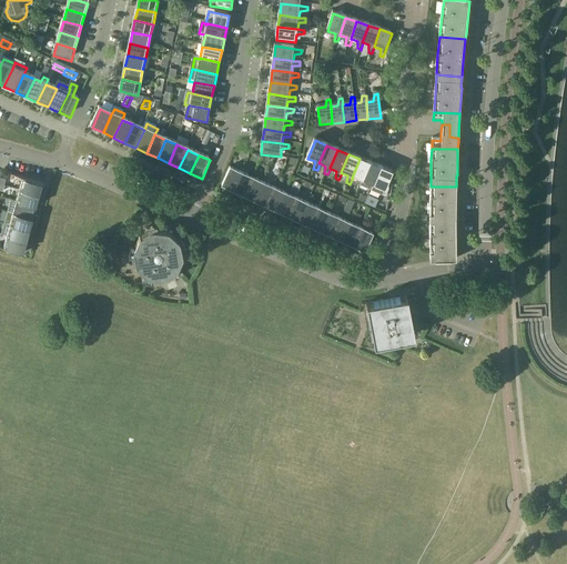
[(362,188),(364,182),(363,182),(371,164),(360,159),(352,178),(353,178),(358,180),(357,188),(361,189),(362,188)]
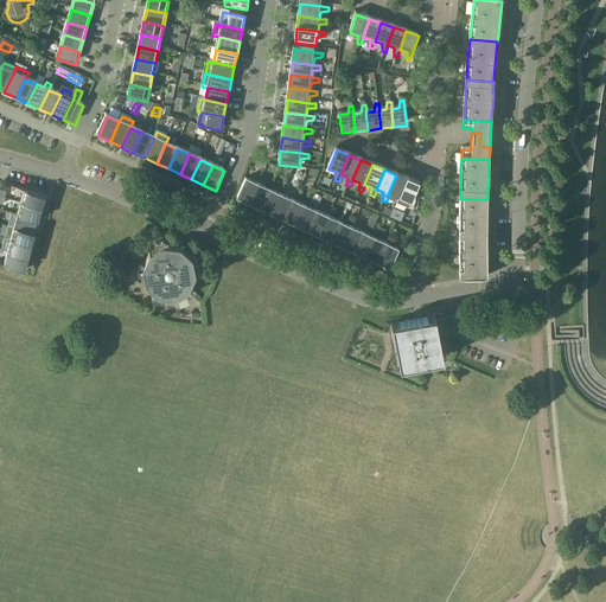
[(408,180),(396,175),(388,194),(389,194),(387,200),(394,204),(394,205),(397,206),(401,199),(400,199),(408,180)]
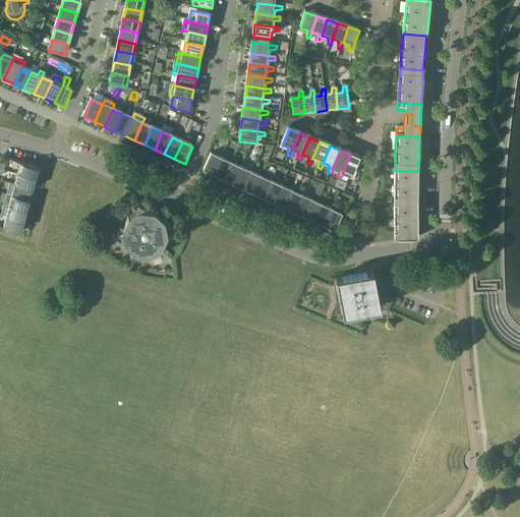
[(355,171),(360,159),(350,155),(343,171),(344,171),(341,177),(355,183),(357,177),(358,173),(355,171)]
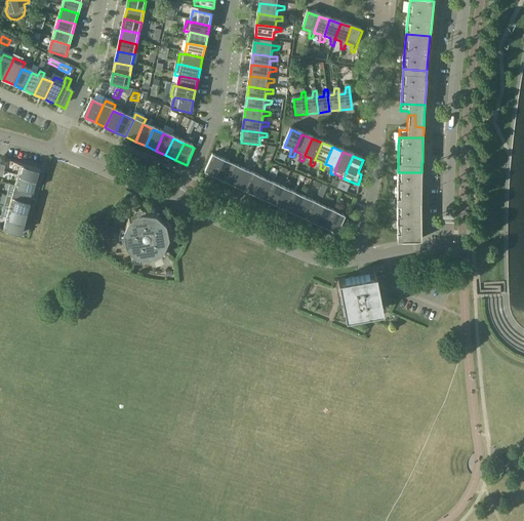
[(205,173),(216,178),(224,162),(213,157),(205,173)]
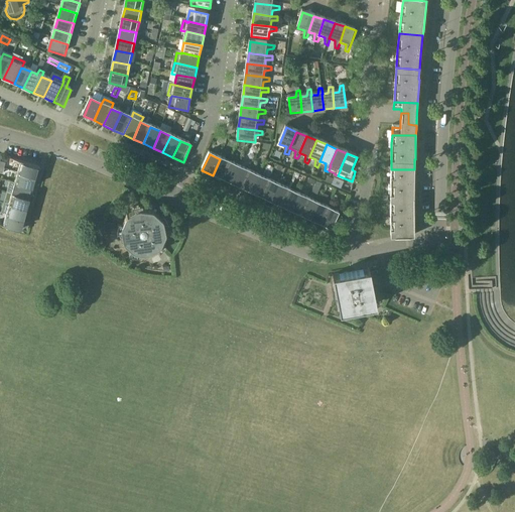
[(230,163),(220,159),(213,175),(223,180),(230,163)]
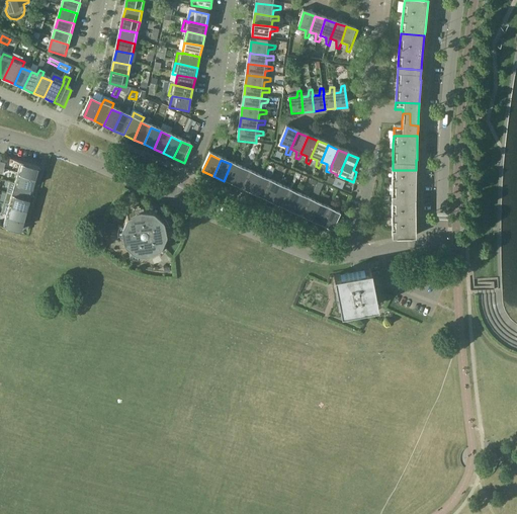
[(241,169),(231,164),(224,181),(233,185),(241,169)]
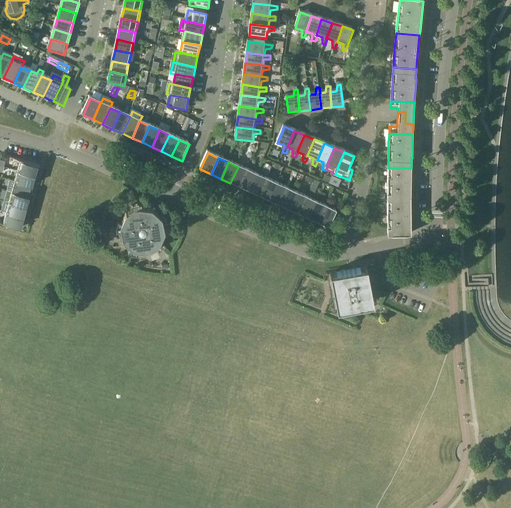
[(21,163),(18,174),(35,178),(38,167),(21,163)]
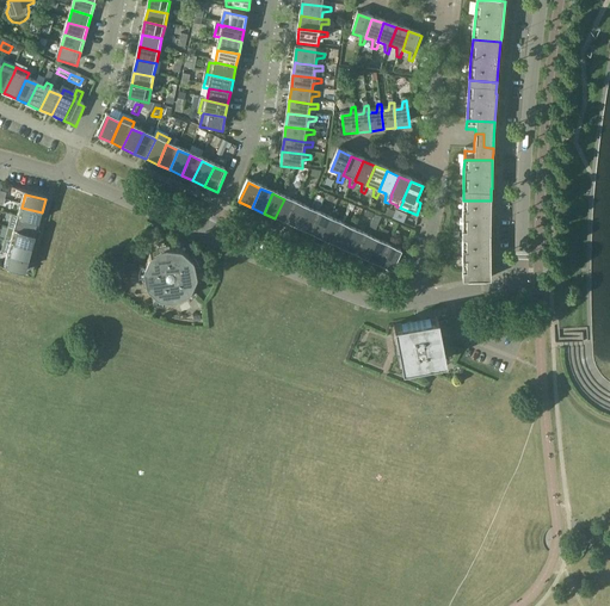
[(296,205),(284,199),(275,218),(287,224),(296,205)]
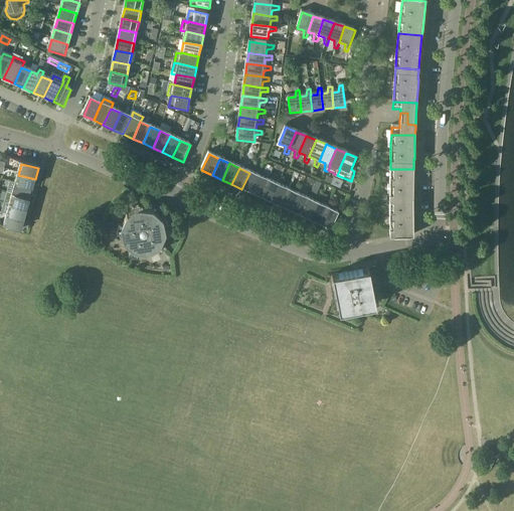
[(413,183),(413,169),(390,169),(390,179),(389,196),(389,203),(413,203),(413,183)]
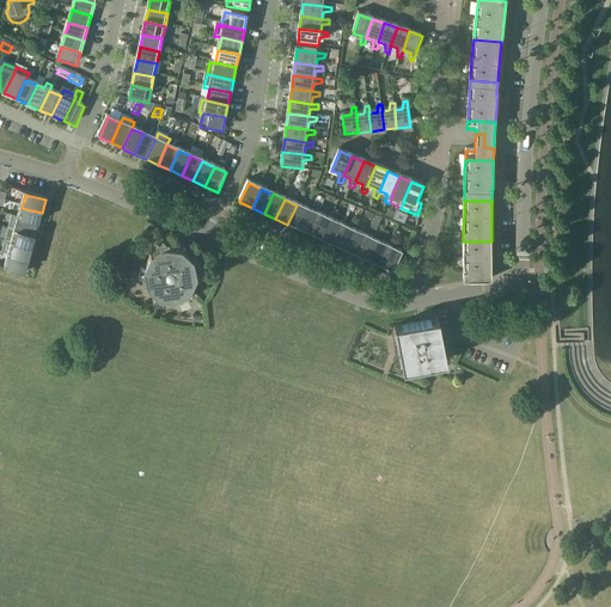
[(309,210),(297,206),(287,225),(299,230),(309,210)]
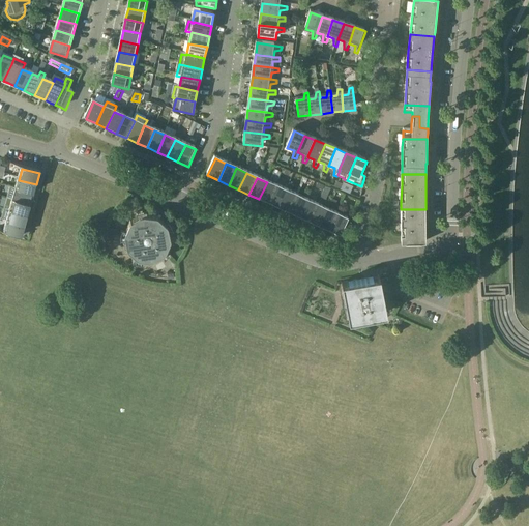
[(19,180),(16,191),(33,195),(36,184),(19,180)]
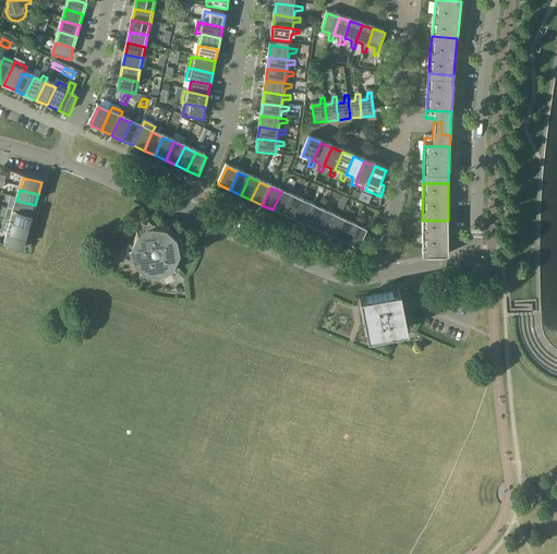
[(273,209),(283,215),(291,197),(281,192),(273,209)]
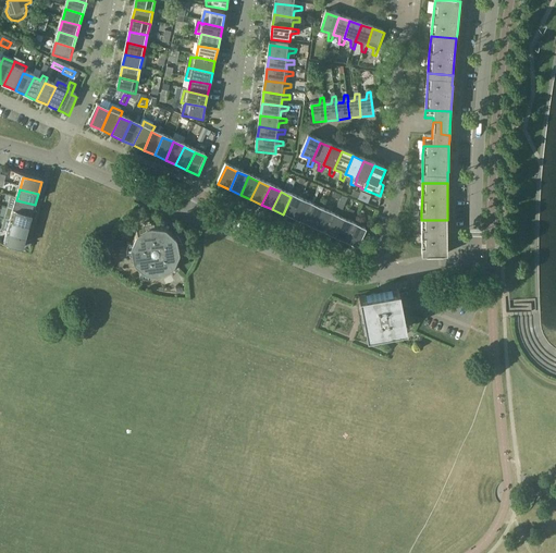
[(301,201),(291,197),(283,214),(294,219),(301,201)]
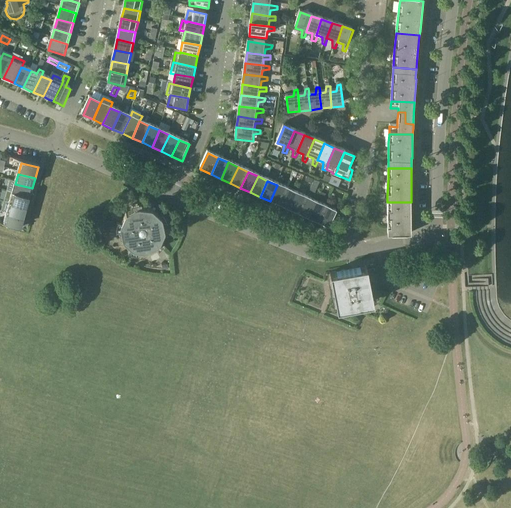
[(13,194),(29,199),(32,188),(15,184),(10,183),(8,193),(13,194)]
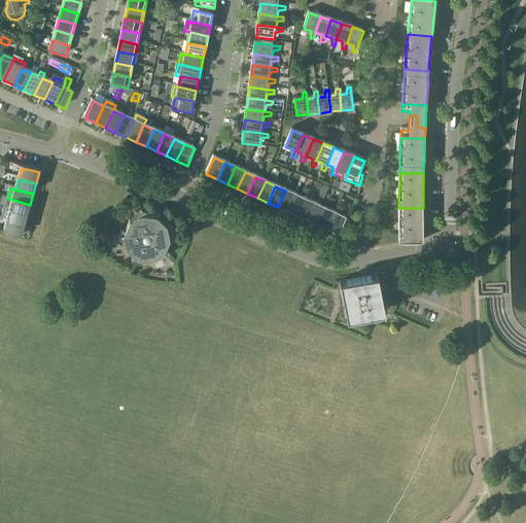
[(295,196),(285,190),(278,207),(288,212),(295,196)]
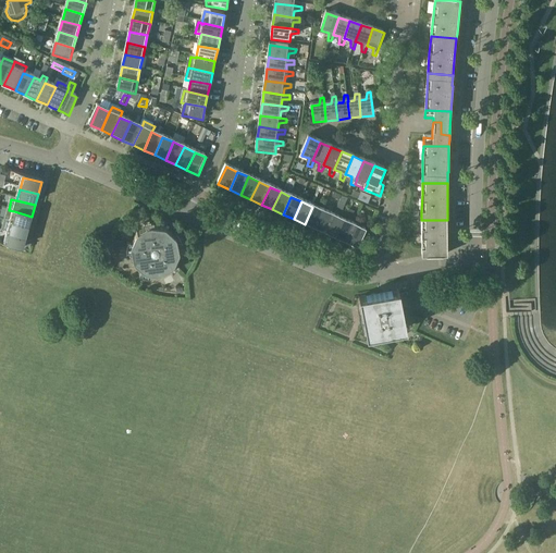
[(323,212),(312,207),(305,224),(316,230),(323,212)]
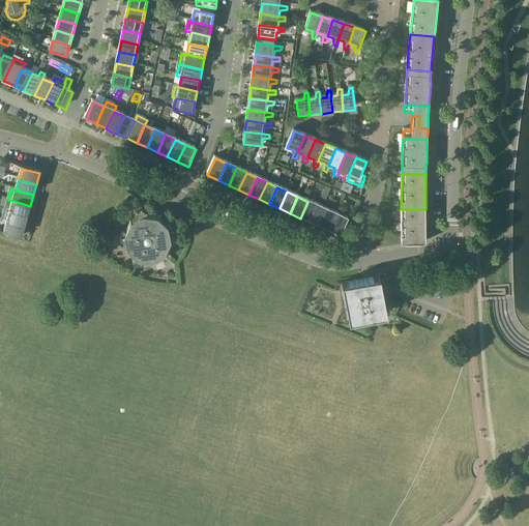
[(5,210),(10,212),(28,216),(30,206),(13,201),(8,200),(5,210)]
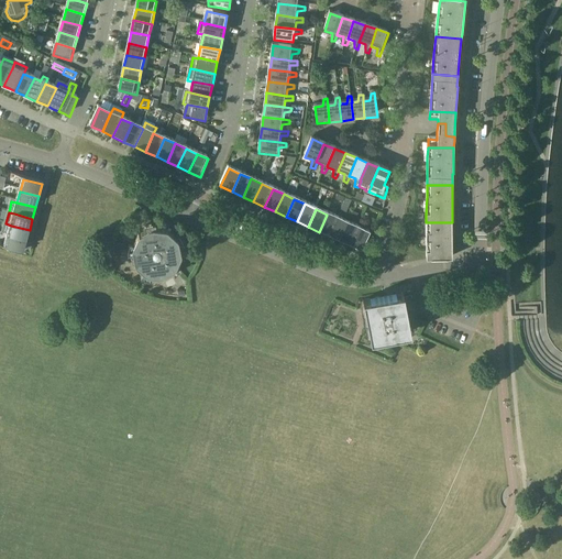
[(338,219),(327,215),(319,232),(330,237),(338,219)]
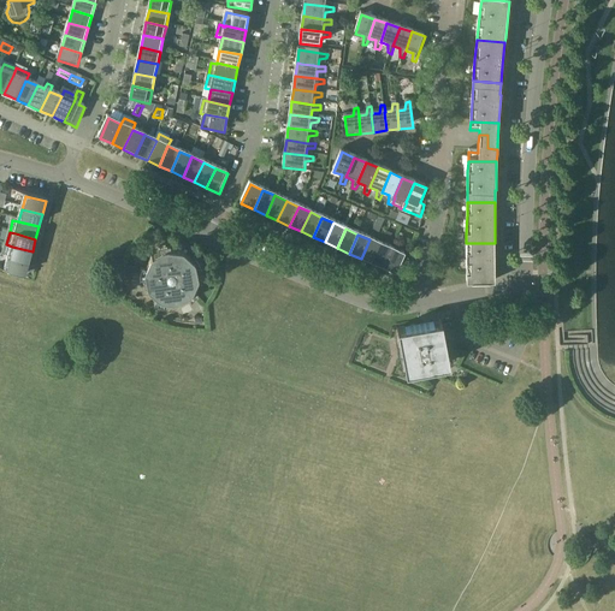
[(382,245),(370,239),(361,259),(373,265),(382,245)]
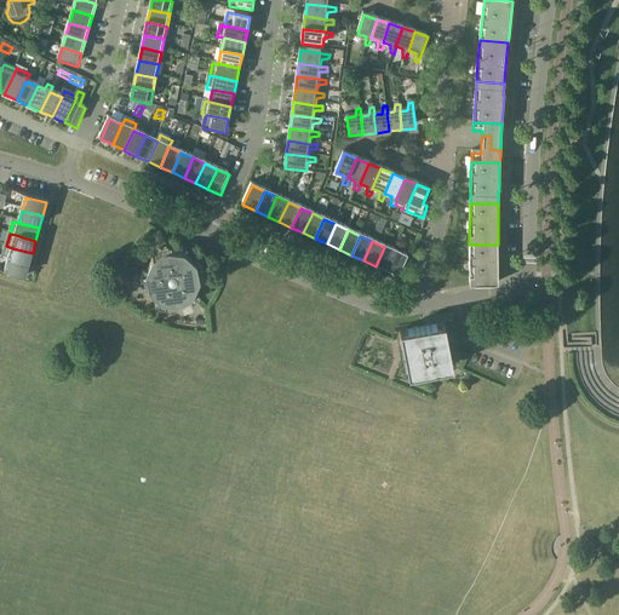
[(498,245),(469,245),(469,257),(470,287),(471,287),(498,286),(498,274),(498,249),(498,245)]
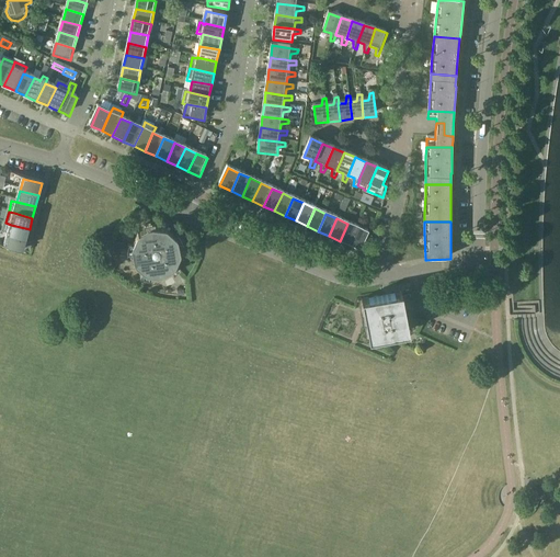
[(2,235),(8,236),(26,241),(30,229),(11,225),(6,223),(2,235)]
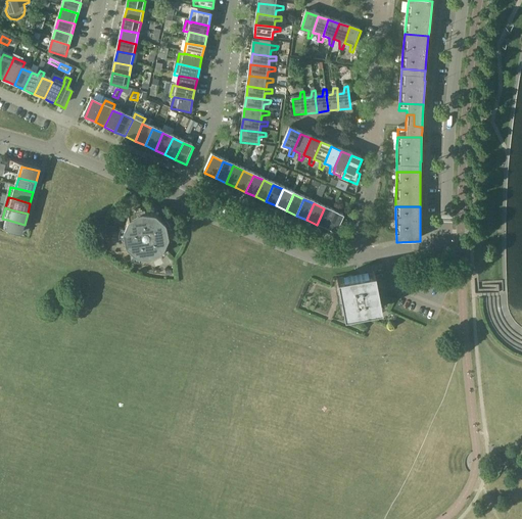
[(317,225),(327,230),(334,213),(324,208),(317,225)]
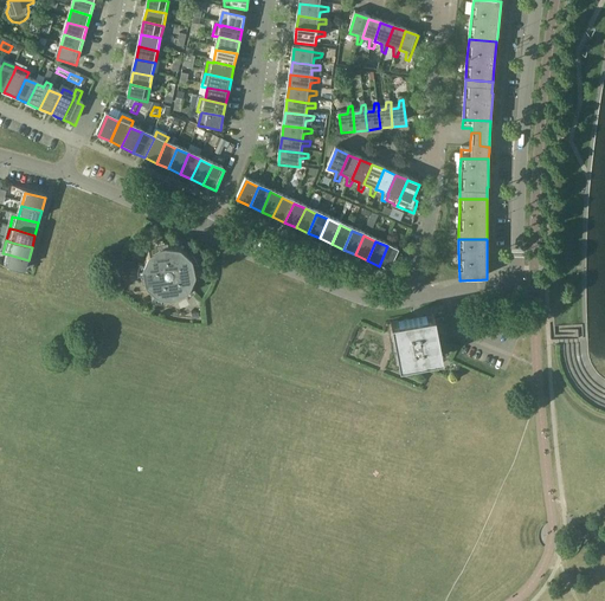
[(398,252),(387,246),(379,266),(390,271),(398,252)]
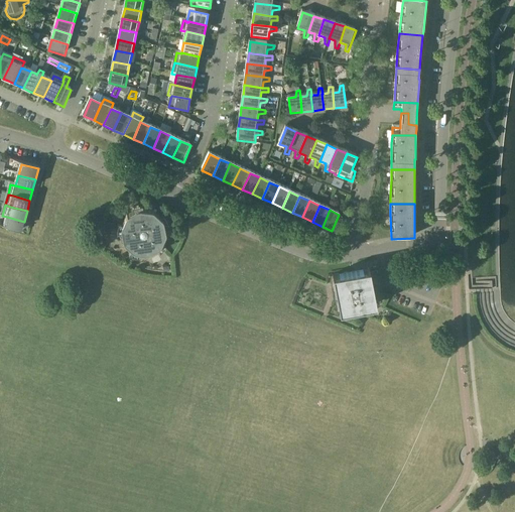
[(167,235),(165,226),(164,224),(163,222),(154,214),(152,213),(140,212),(139,212),(128,218),(127,220),(122,231),(122,232),(124,244),(125,246),(134,254),(135,255),(148,256),(150,256),(160,249),(161,248),(167,237),(167,235)]
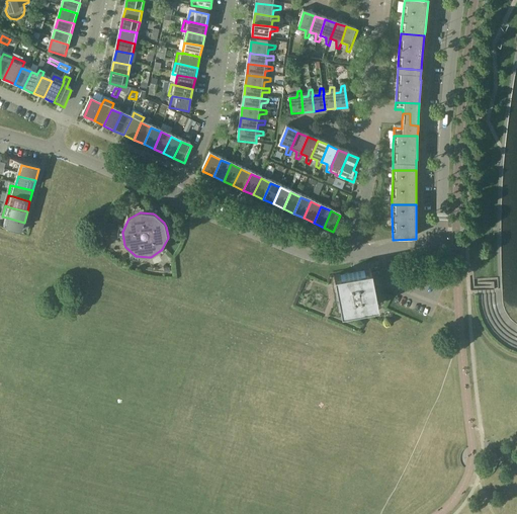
[(21,234),(24,223),(7,218),(4,229),(21,234)]
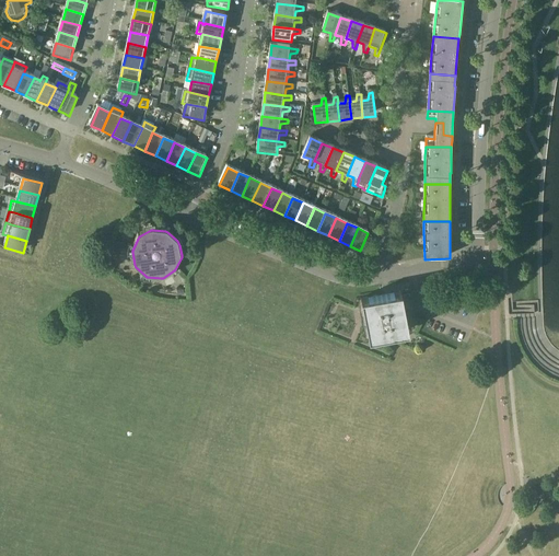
[(409,334),(406,315),(402,294),(386,297),(362,301),(364,315),(370,342),(409,334)]
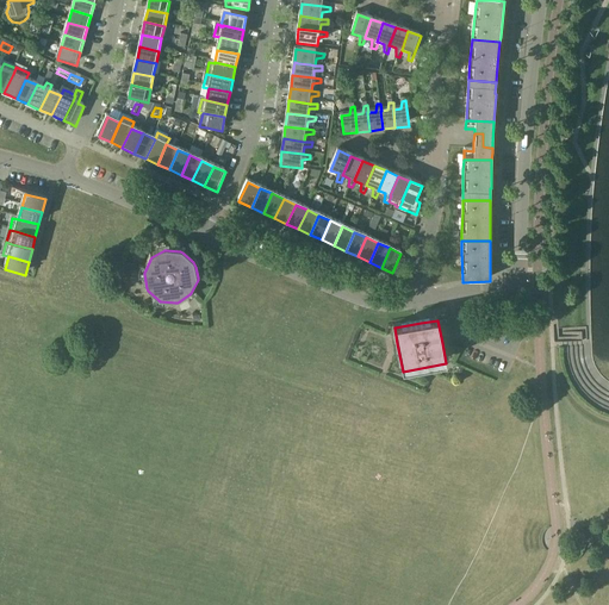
All buildings are outlined.
